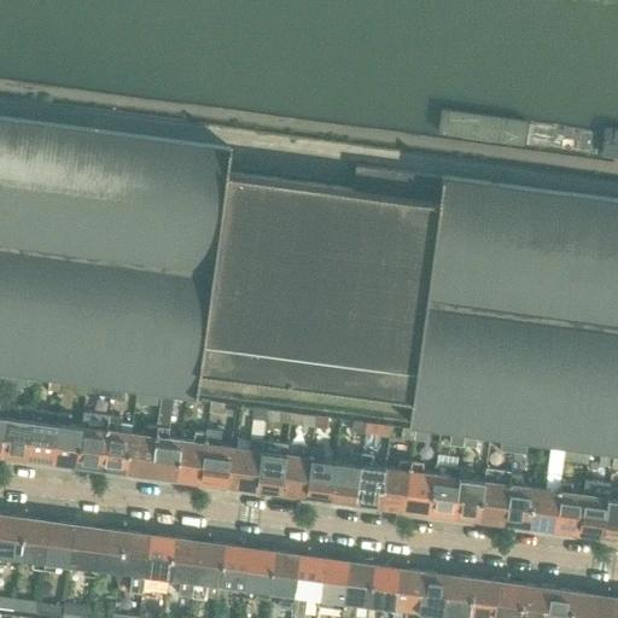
[(540,438),(617,449),(617,199),(355,164),(353,188),(227,172),(229,150),(231,150),(231,147),(0,116),(0,367),(196,394),(199,369),(410,397),(407,420),(540,438)]
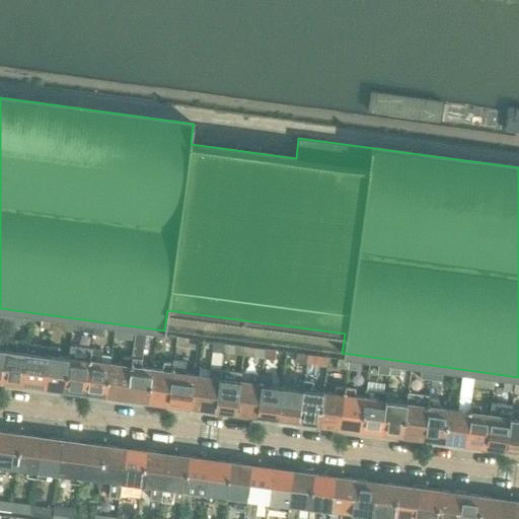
[(0,313),(0,322),(9,323),(11,314),(0,313)]
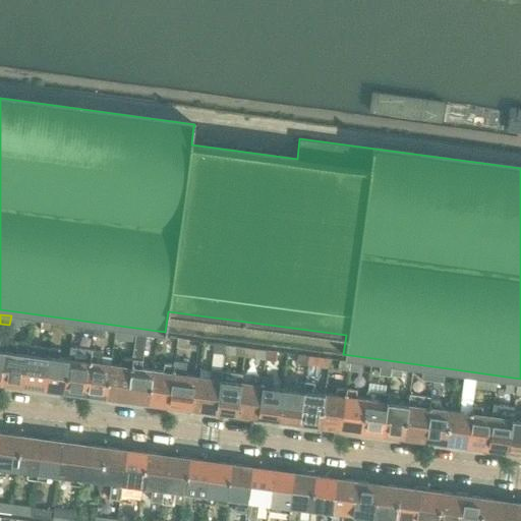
[(11,315),(9,325),(20,327),(21,316),(11,315)]
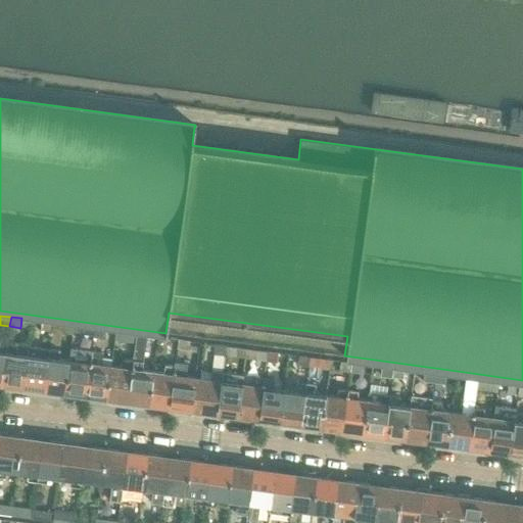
[(42,330),(51,332),(52,322),(43,321),(42,330)]
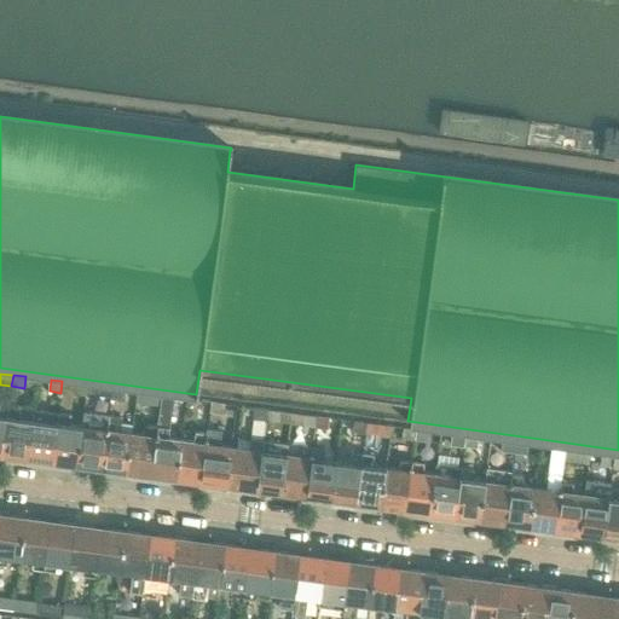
[(62,381),(61,393),(85,395),(86,385),(62,381)]
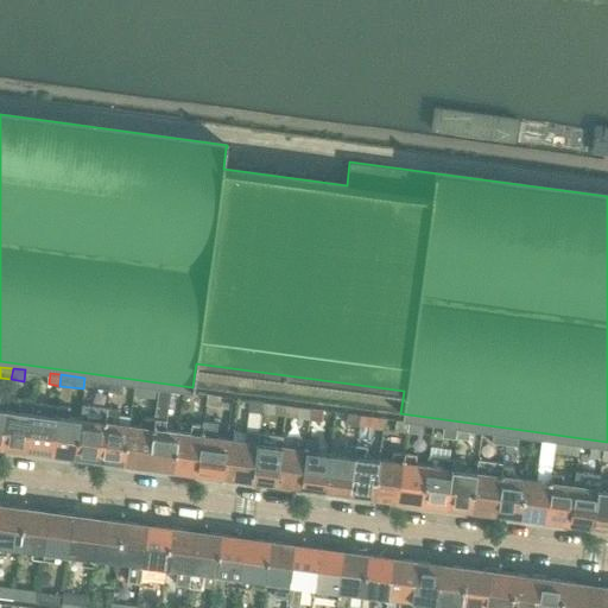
[(96,390),(108,392),(109,381),(97,380),(96,390)]
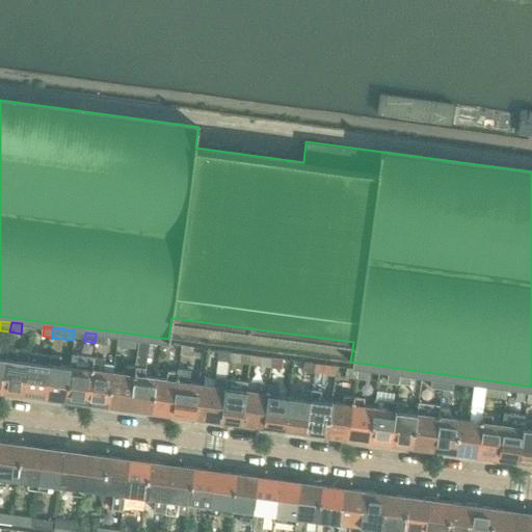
[(96,334),(95,343),(105,344),(106,335),(96,334)]
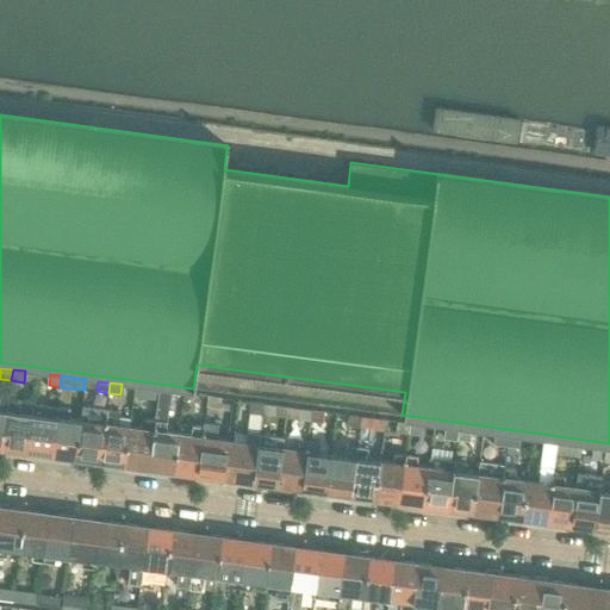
[(160,390),(135,386),(134,397),(157,400),(160,390)]
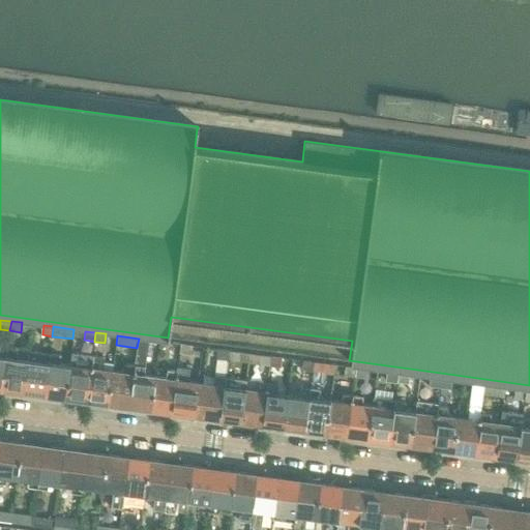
[(135,408),(150,410),(154,376),(144,375),(149,340),(139,339),(137,348),(135,365),(129,408),(135,408)]
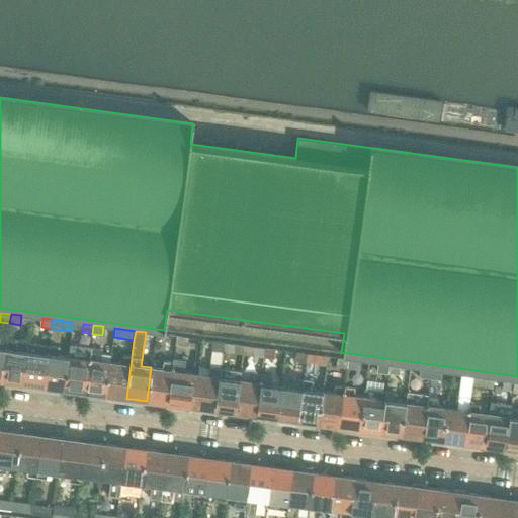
[(175,345),(176,336),(166,335),(165,345),(175,346),(175,345)]
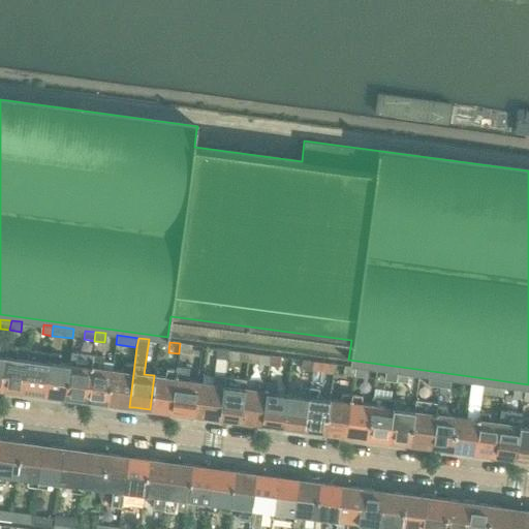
[(191,345),(180,343),(179,352),(190,353),(191,345)]
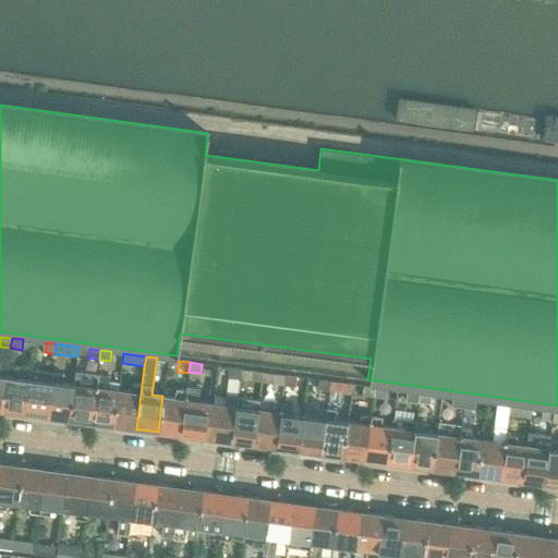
[(8,411),(24,413),(29,370),(8,367),(1,411),(8,411)]
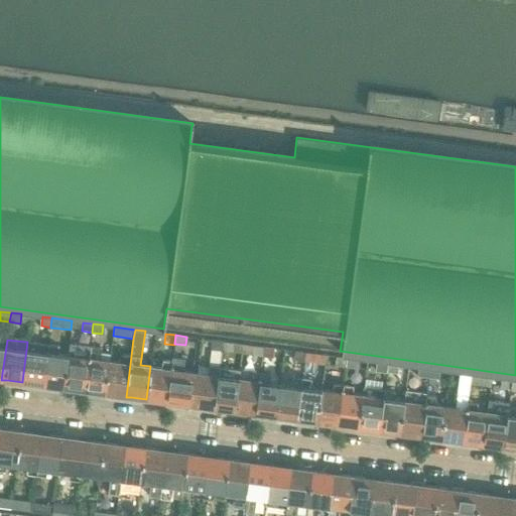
[(221,350),(222,341),(211,340),(210,349),(212,349),(209,367),(218,368),(221,350)]
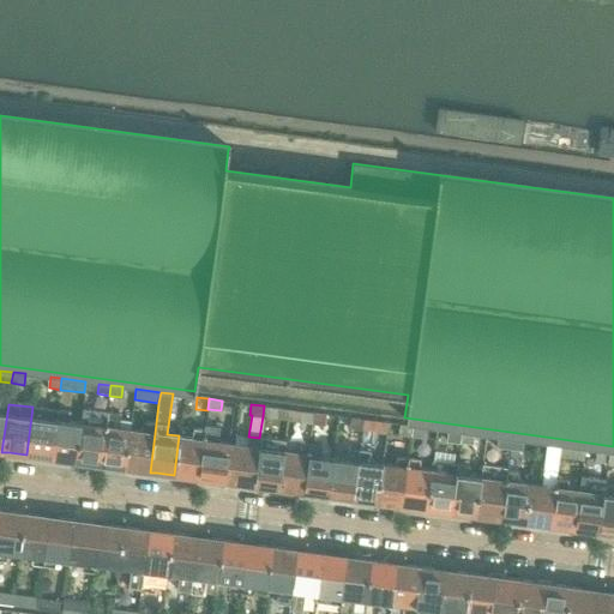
[(277,408),(264,405),(263,416),(276,419),(277,408)]
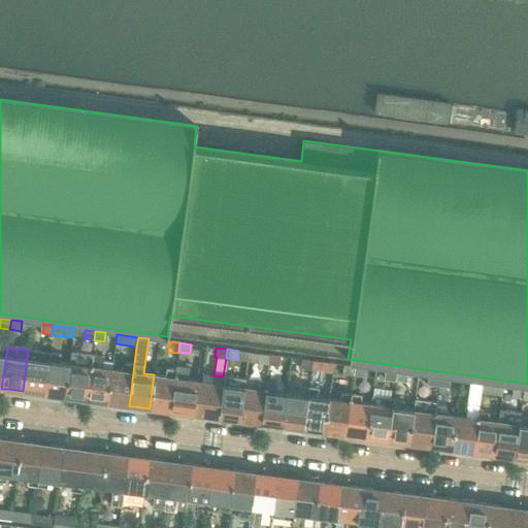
[(38,394),(44,394),(51,353),(28,350),(23,391),(38,393),(38,394)]
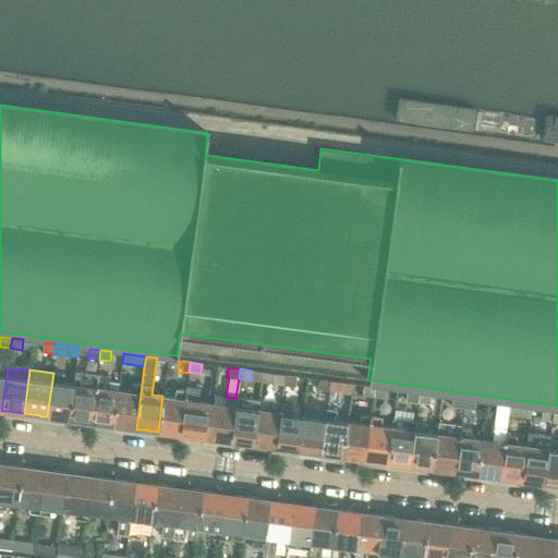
[(53,373),(47,416),(52,417),(70,420),(75,385),(62,383),(62,375),(53,373)]
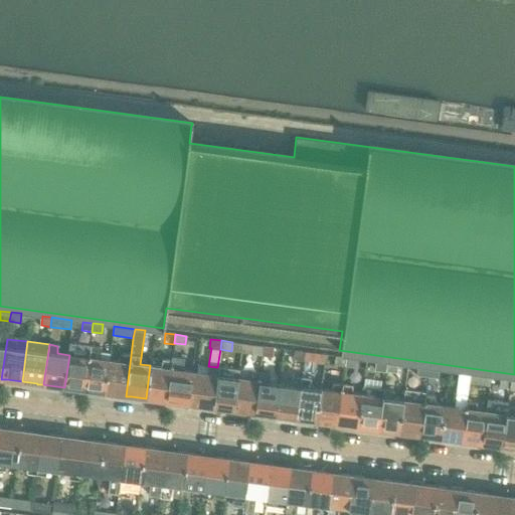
[(247,350),(247,353),(262,355),(264,346),(248,344),(247,350)]
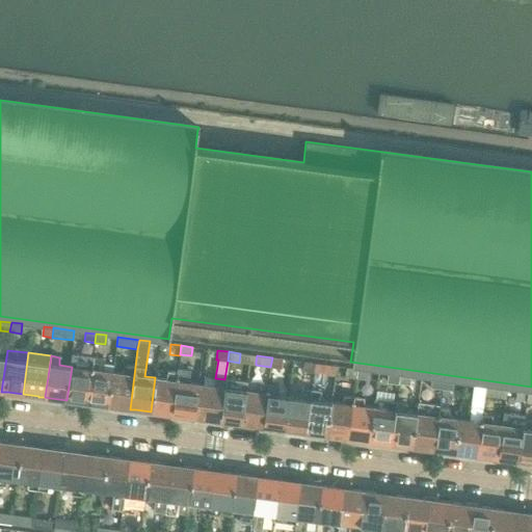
[(92,403),(108,405),(113,372),(113,365),(104,364),(104,358),(92,356),(92,362),(87,403),(92,404),(92,403)]
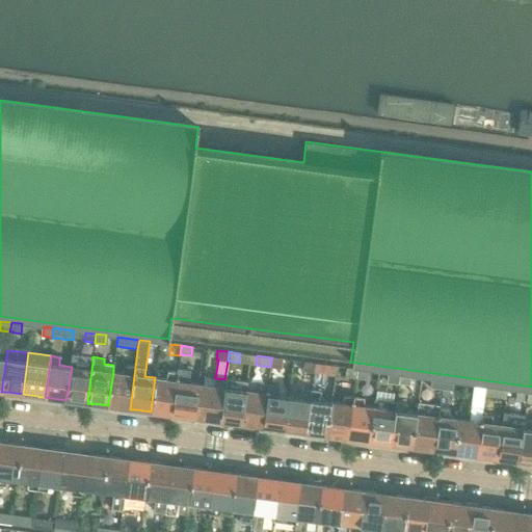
[(81,402),(87,403),(92,362),(82,360),(80,368),(72,367),(67,400),(81,402)]
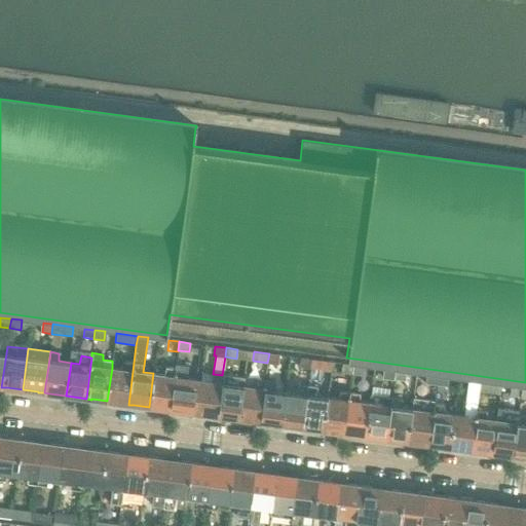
[(299,367),(309,369),(311,359),(300,358),(299,367)]
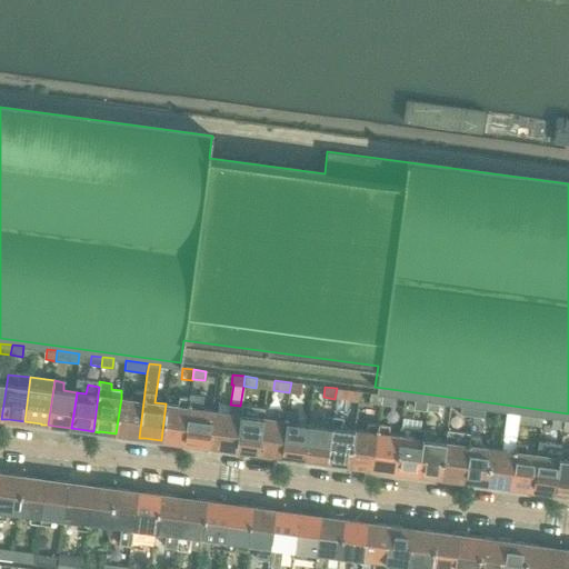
[(337,388),(335,399),(357,401),(358,391),(337,388)]
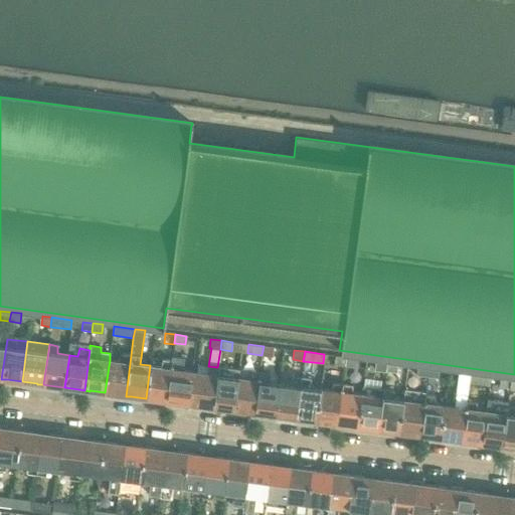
[(120,395),(126,396),(131,355),(121,354),(120,361),(110,360),(105,392),(120,394),(120,395)]
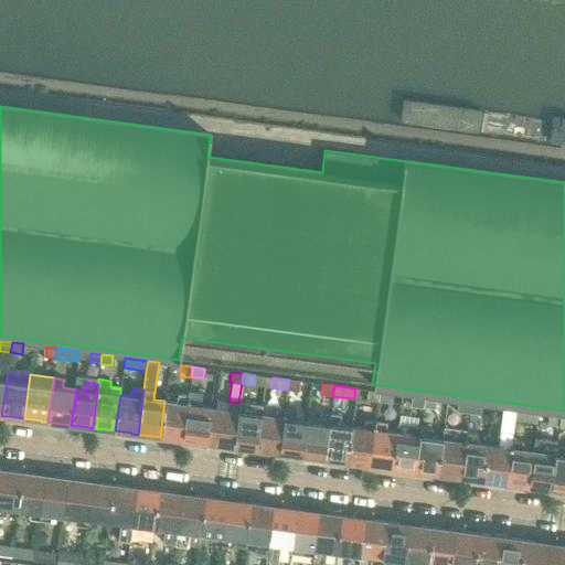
[(189,440),(205,444),(211,407),(201,406),(202,393),(189,391),(188,396),(182,440),(189,441),(189,440)]
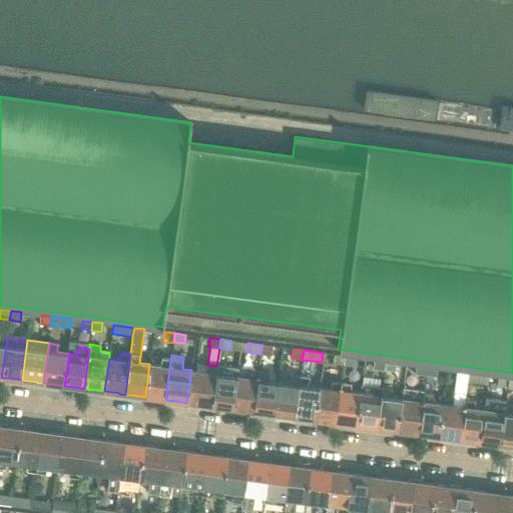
[(333,363),(343,365),(344,356),(334,355),(333,363)]
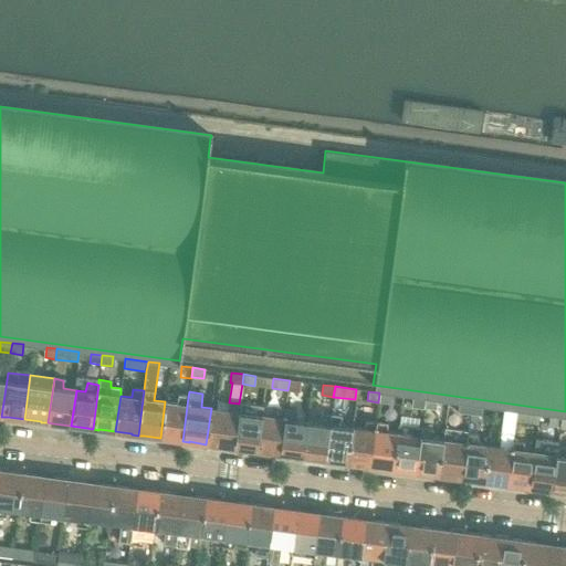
[(379,392),(378,402),(390,404),(391,394),(379,392)]
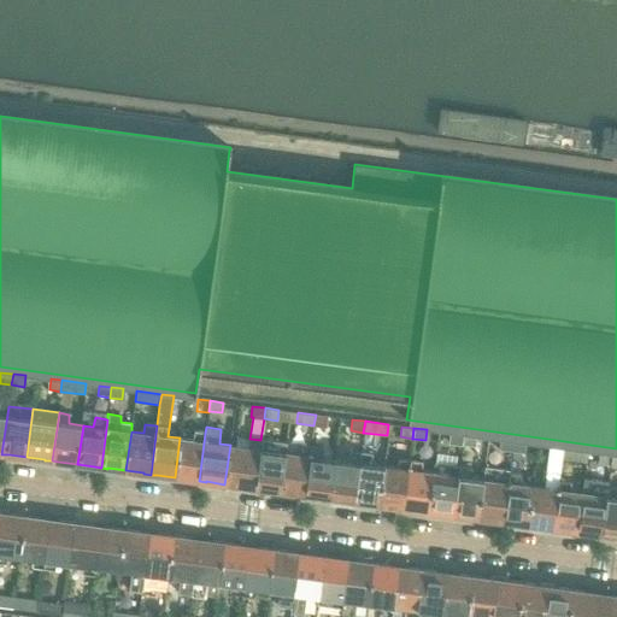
[(193,481),(199,481),(205,433),(194,430),(192,440),(180,438),(175,477),(193,480),(193,481)]
